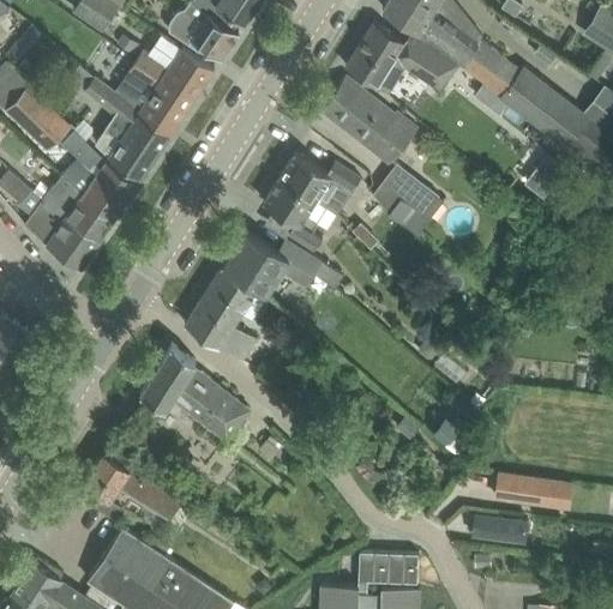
[(102,34),(119,8),(107,0),(79,0),(71,13),(102,34)]
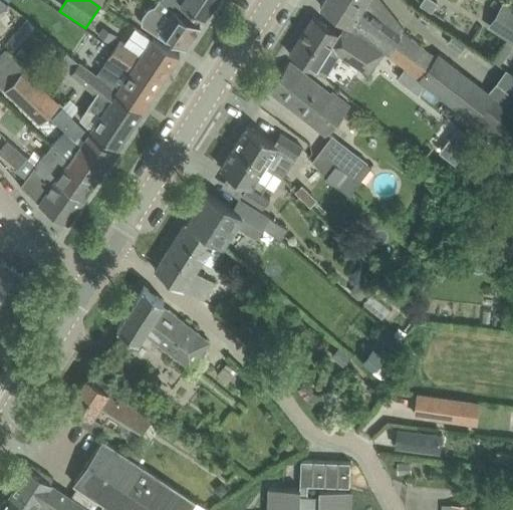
[(162,0),(162,2),(195,25),(200,19),(204,22),(218,0),(162,0)]
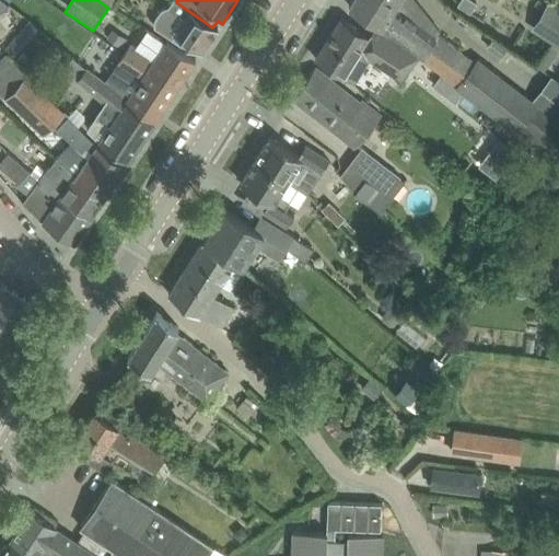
[(380,34),(387,39),(402,49),(418,61),(440,78),(455,90),(454,91),(462,96),(463,96),(544,160),(558,125),(558,120),(558,85),(551,80),(532,105),(476,61),(473,65),(438,37),(435,38),(404,16),(414,2),(412,0),(411,0),(353,0),(348,9),(377,27),(375,30),(381,33),(380,34)]
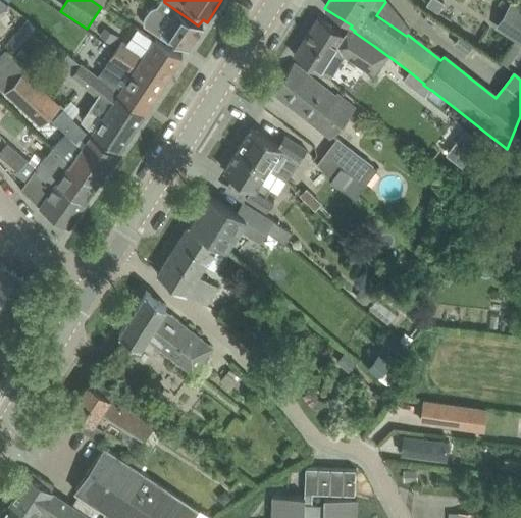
[(436,15),(444,5),(434,0),(429,0),(425,7),(436,15)]
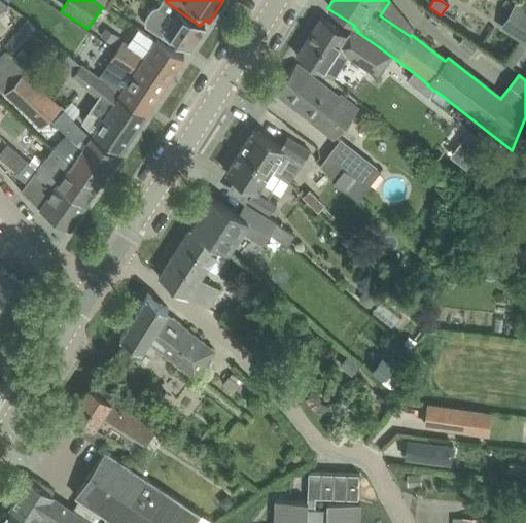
[(164,1),(158,9),(152,10),(144,23),(145,29),(173,47),(175,42),(189,51),(205,29),(200,26),(166,2),(164,1)]
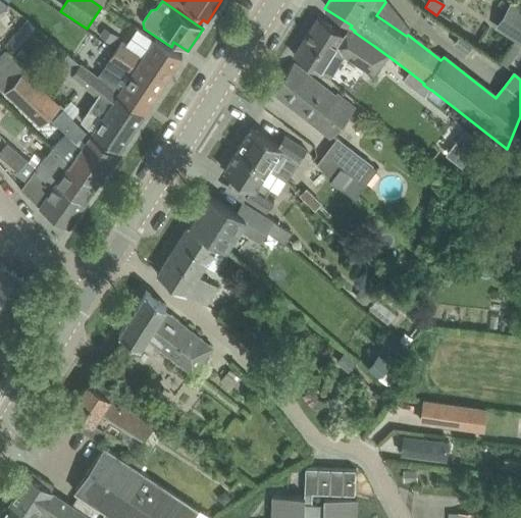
[(503,37),(520,47),(520,13),(509,6),(498,24),(507,30),(503,37)]
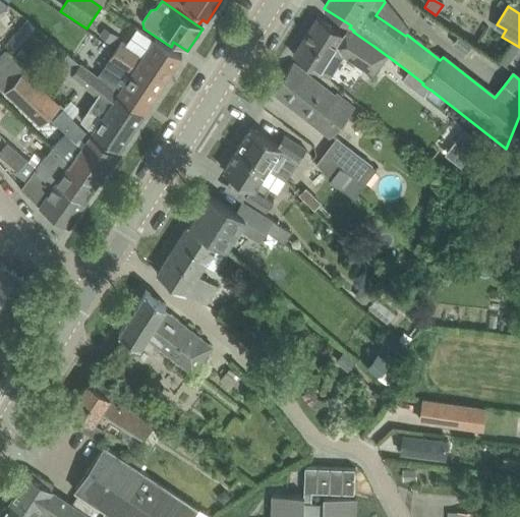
[(344,59),(372,78),(389,57),(373,46),(360,37),(353,32),(354,31),(349,27),(343,36),(316,19),(292,58),(296,60),(309,68),(320,75),(330,81),(344,59)]
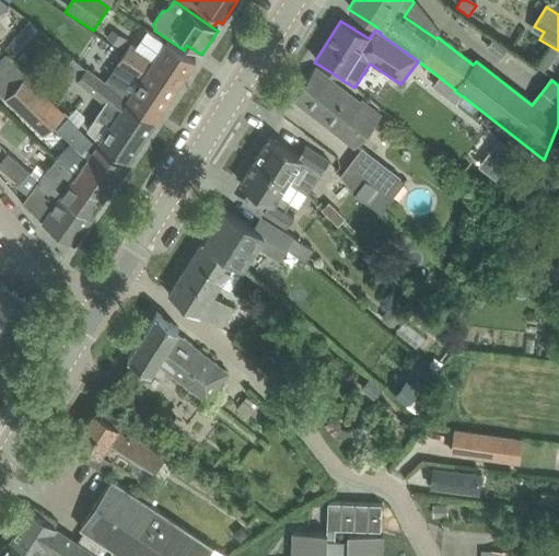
[(128,43),(113,32),(106,42),(123,51),(128,43)]
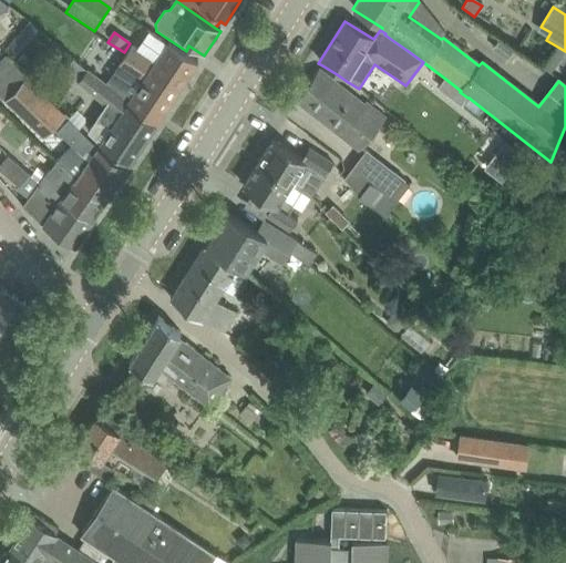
[(168,44),(156,63),(136,50),(132,47),(124,58),(165,84),(167,80),(181,90),(197,64),(168,44)]
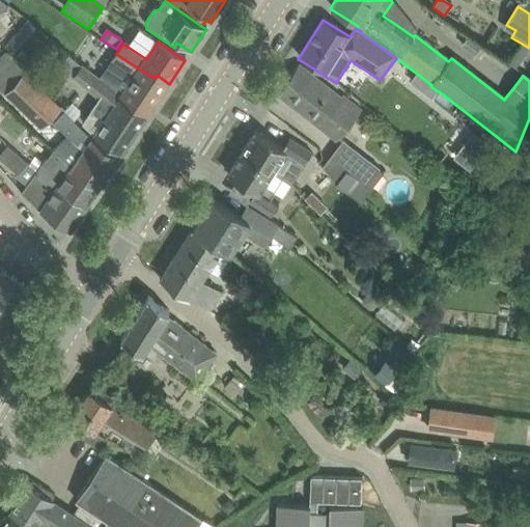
[(146,118),(149,113),(169,84),(157,75),(155,79),(116,54),(110,63),(133,79),(122,94),(119,99),(118,100),(146,118)]
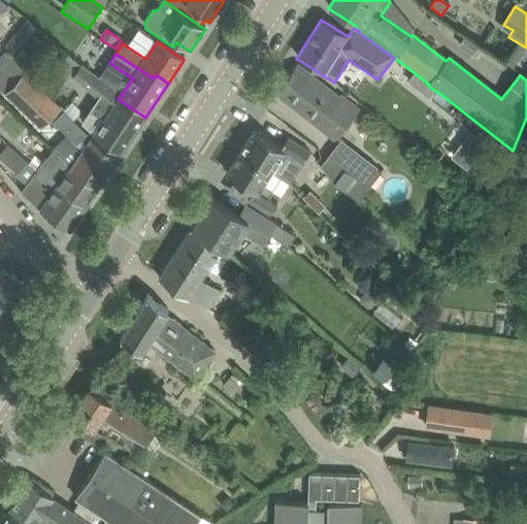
[(339,101),(313,79),(296,67),(276,97),(334,141),(358,112),(340,99),(339,101)]
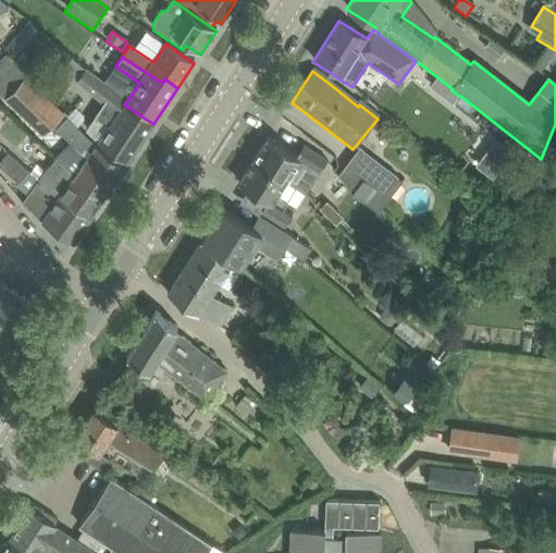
[(127,163),(153,124),(124,105),(125,103),(86,72),(77,84),(118,114),(110,125),(96,115),(85,132),(98,144),(127,163)]
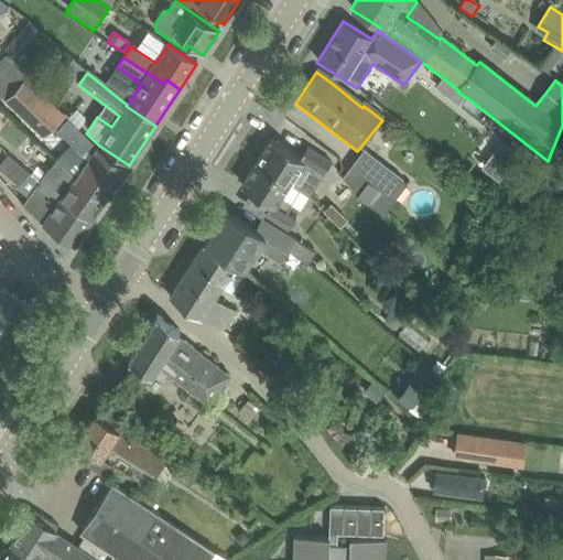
[(465,97),(457,92),(458,90),(443,78),(434,89),(458,108),(466,97),(465,97)]
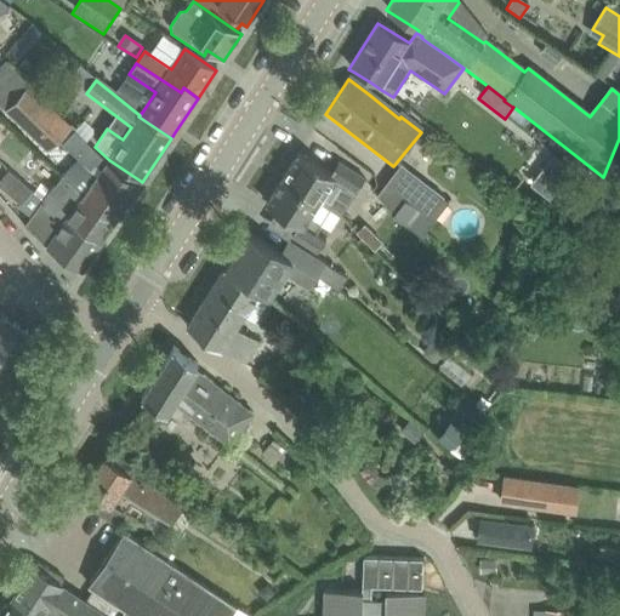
[(46,154),(70,129),(27,89),(4,113),(46,154)]
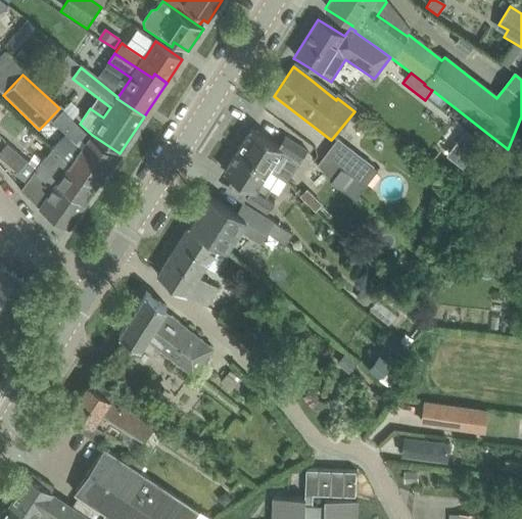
[(117,156),(100,145),(90,138),(72,122),(62,112),(53,123),(52,124),(77,144),(81,140),(85,144),(72,167),(98,185),(117,156)]
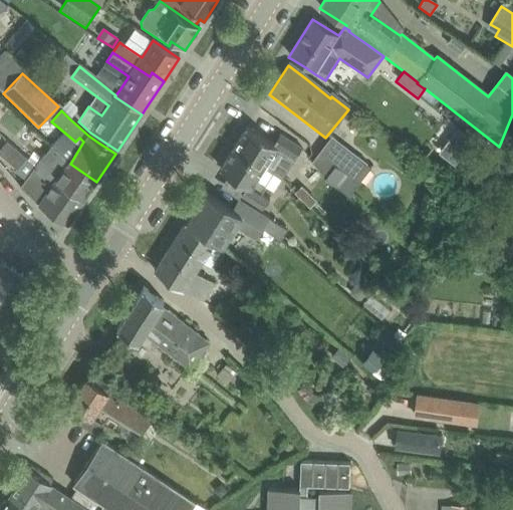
[(273,146),(247,129),(234,149),(275,175),(288,154),(295,159),(301,150),(296,147),(279,136),(273,146)]
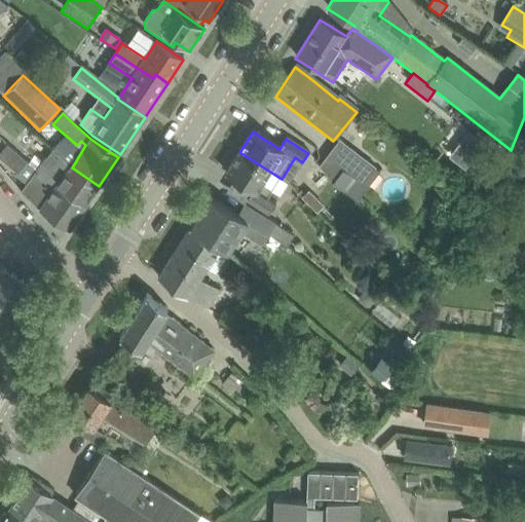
[(7,146),(0,154),(0,157),(17,174),(27,163),(7,146)]
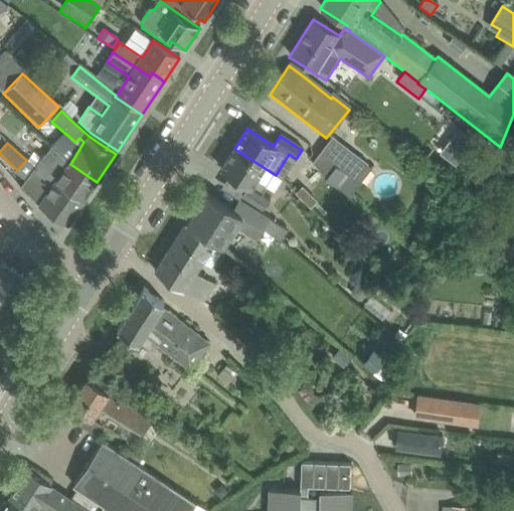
[(57,182),(84,200),(97,182),(70,164),(69,166),(51,149),(41,160),(31,173),(53,188),(57,182)]
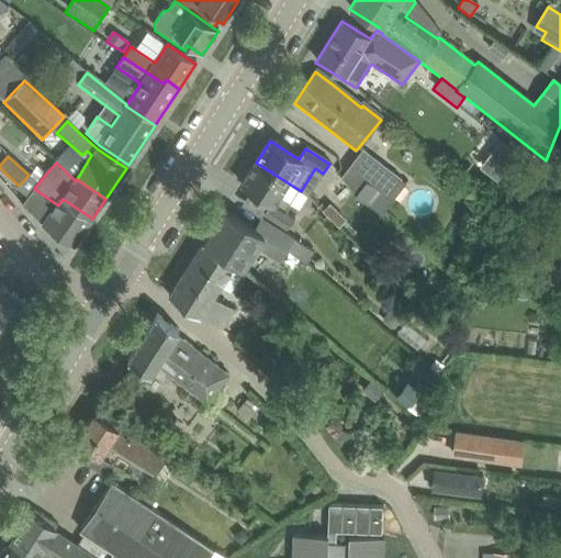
[(293,205),(292,204),(301,191),(256,163),(240,187),(270,205),(264,215),(281,227),(288,232),(296,219),(288,212),(293,205)]
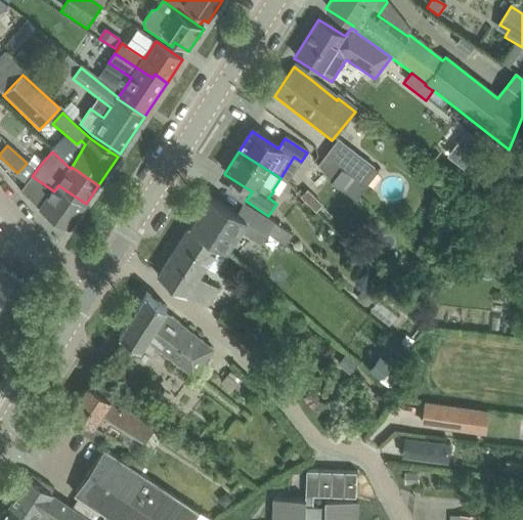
[(351,179),(341,171),(330,185),(354,204),(378,172),(364,162),(351,179)]
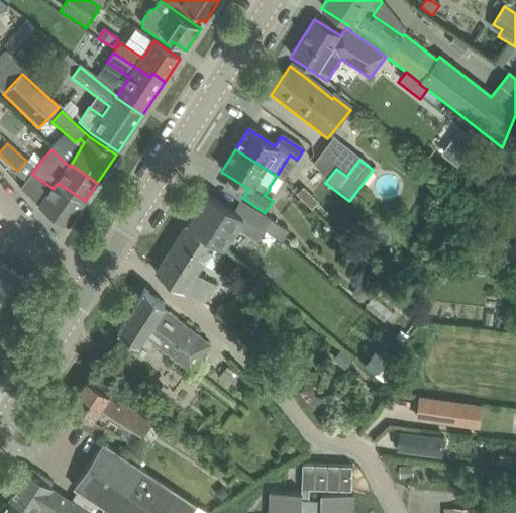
[(31,174),(20,189),(39,207),(68,226),(85,201),(58,183),(54,189),(31,174)]
